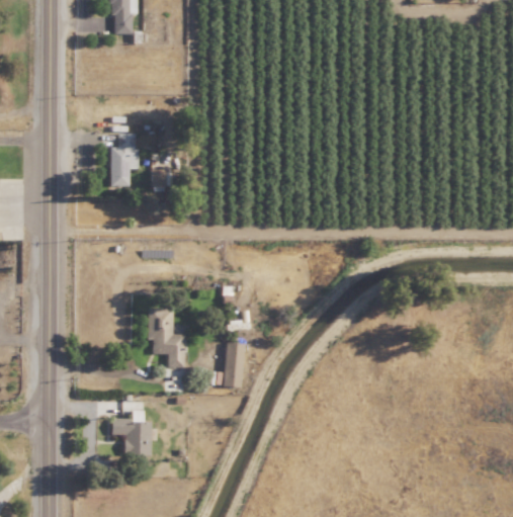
[(109,0),(140,0),(140,32),(110,29),(109,0)]
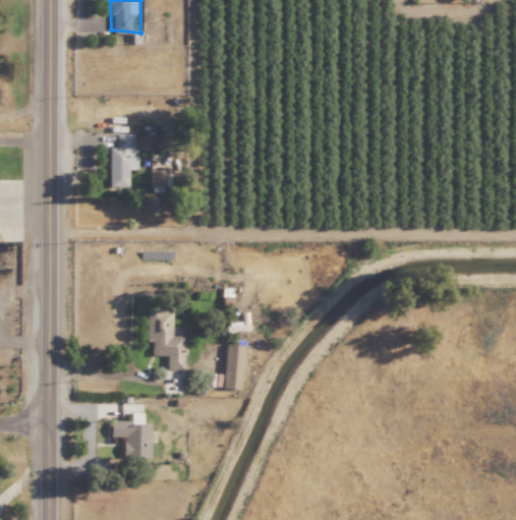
[(111,133),(138,134),(140,186),(111,186),(111,133)]
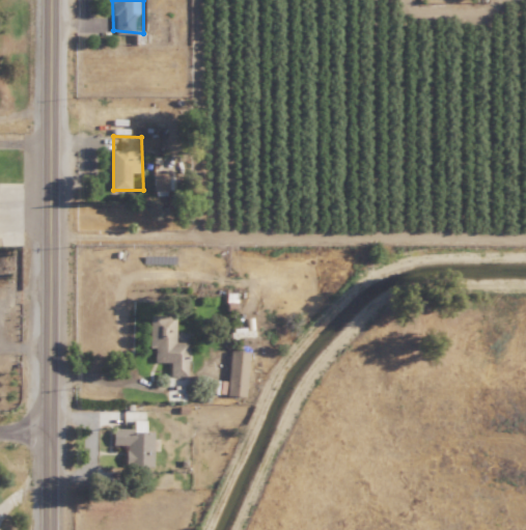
[(170,175),(177,175),(177,158),(160,158),(160,173),(157,173),(158,196),(170,195),(170,175)]
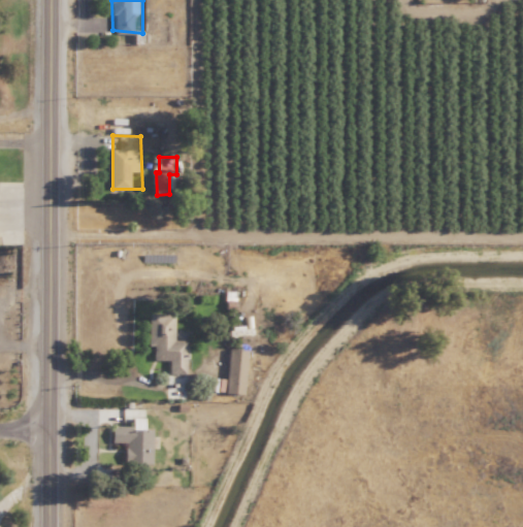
[(176,340),(177,315),(152,315),(151,347),(157,347),(157,361),(172,361),(171,374),(189,375),(189,341),(176,340)]
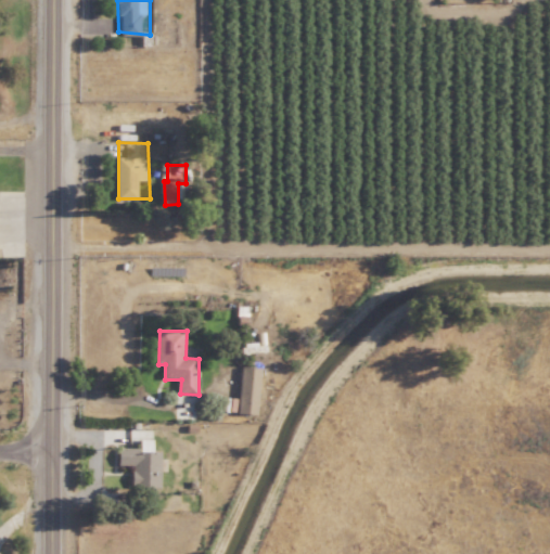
[(240,414),(258,416),(264,370),(244,368),(240,414)]
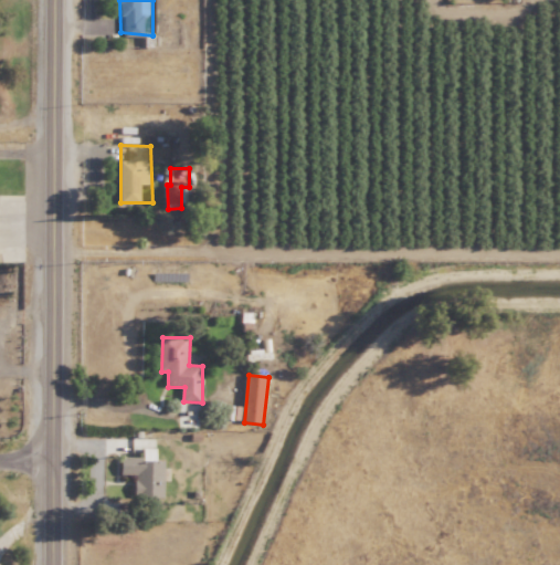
[(124,457),(123,475),(137,475),(136,498),(166,498),(167,462),(159,461),(159,449),(146,449),(146,458),(124,457)]
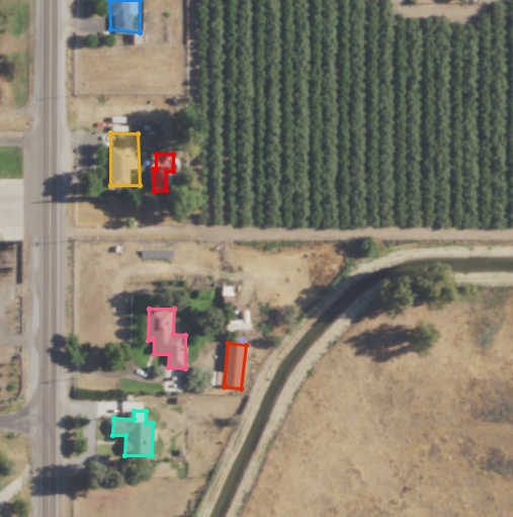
All buildings are outlined.
